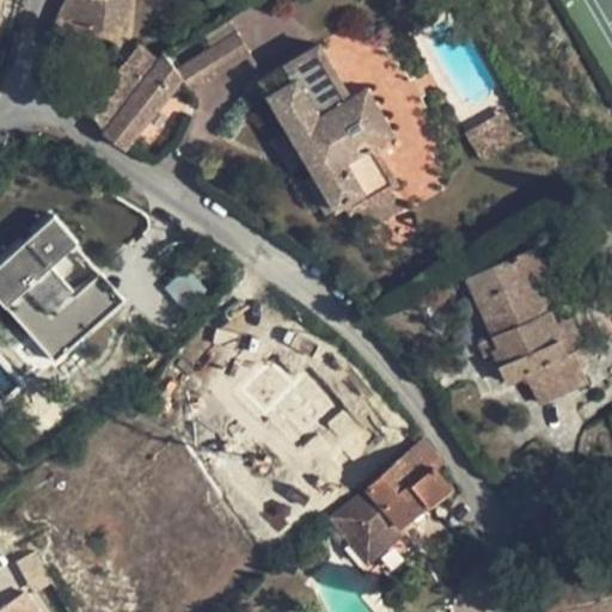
[(65,0),(60,13),(55,25),(127,31),(128,0),(65,0)]
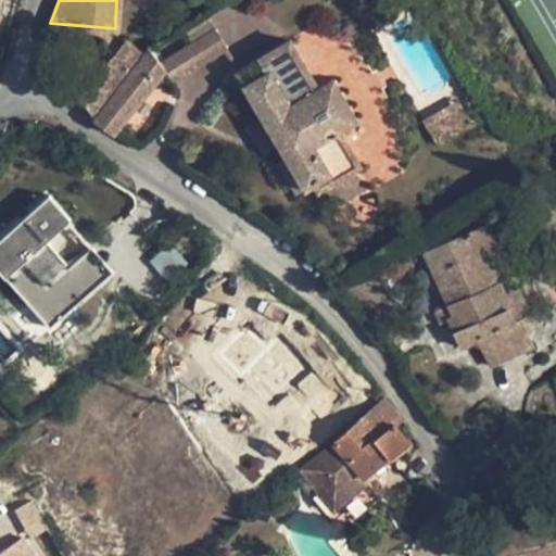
[(216,29),(162,63),(166,70),(175,80),(228,48),(216,29)]
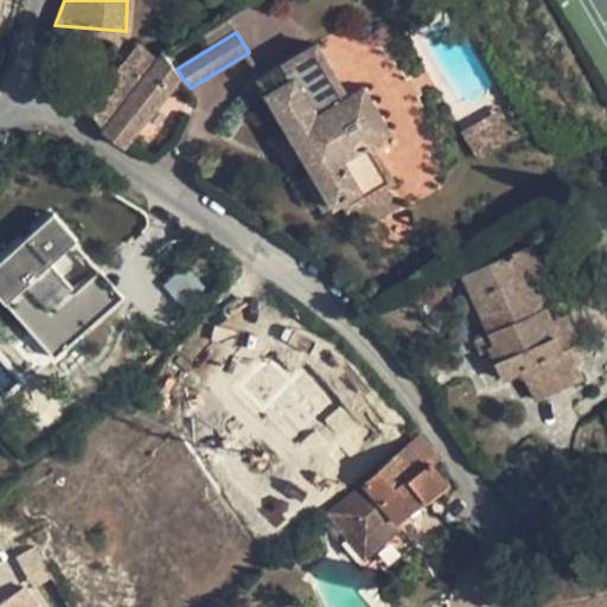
[(317,44),(257,78),(287,128),(305,158),(313,171),(334,205),(343,200),(347,210),(355,206),(389,186),(395,181),(370,142),(391,131),(364,85),(349,95),(317,44)]
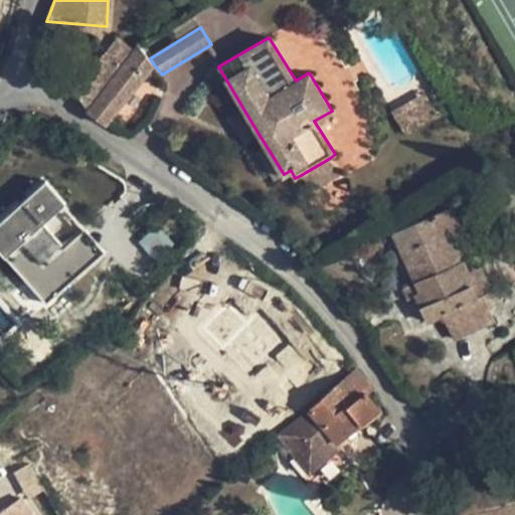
[(105,54),(74,94),(88,112),(135,49),(120,38),(106,55),(105,54)]
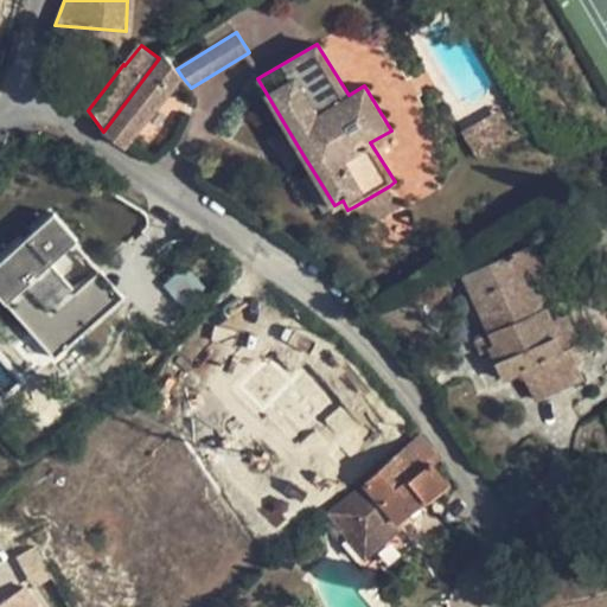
[(103,132),(103,133),(123,147),(181,76),(177,69),(164,53),(159,58),(103,132)]
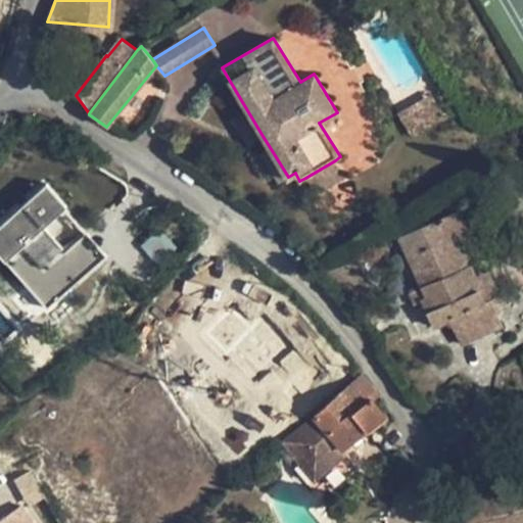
[(249,144),(263,136),(247,110),(234,117),(249,144)]
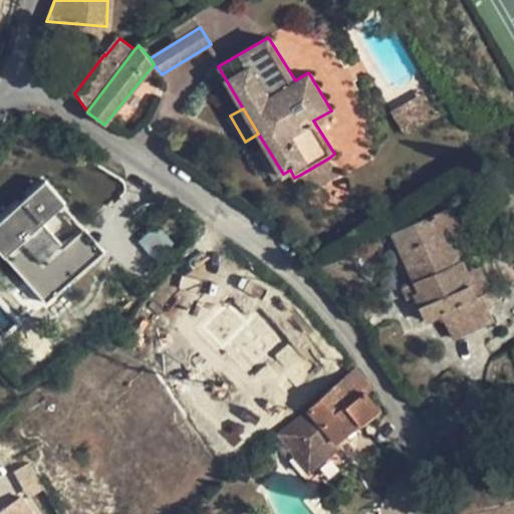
[(257,150),(274,179),(283,174),(265,145),(257,150)]
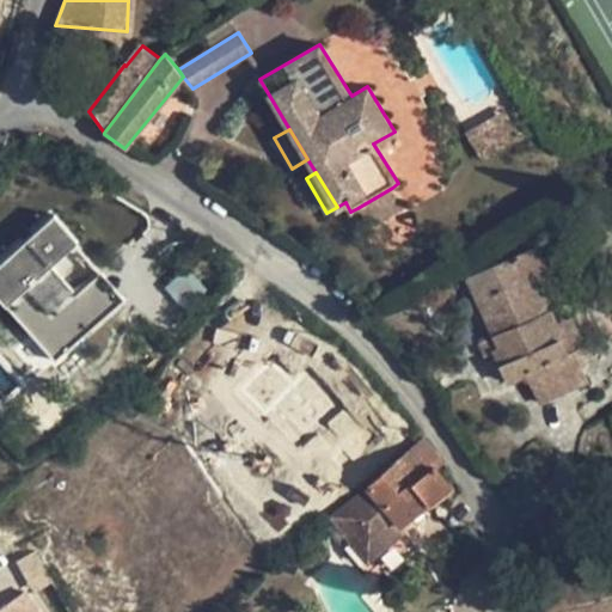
[(392,188),(357,208),(367,226),(403,207),(392,188)]
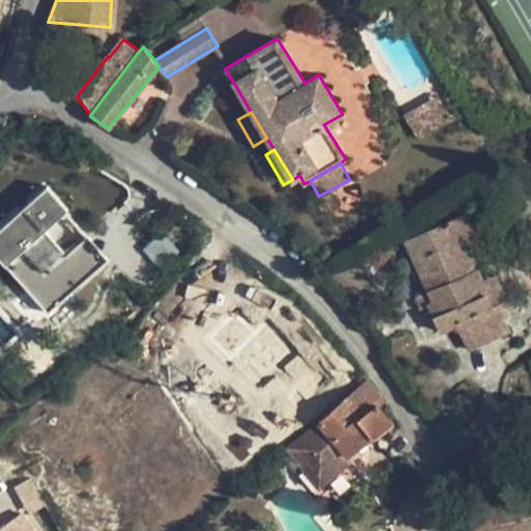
[(0,227),(0,254),(48,309),(107,258),(65,212),(70,207),(49,185),(45,188),(0,227)]
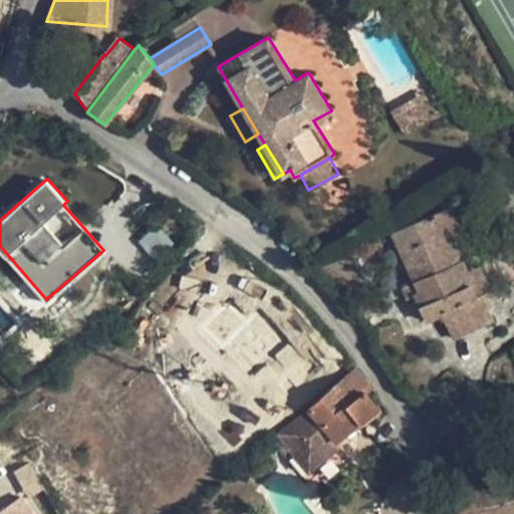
[(451,208),(437,214),(447,236),(461,229),(451,208)]
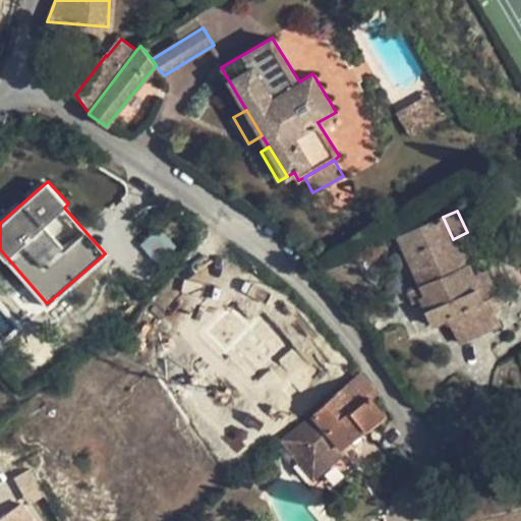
[(421,299),(433,325),(449,317),(460,342),(499,325),(487,299),(487,298),(481,300),(472,278),(474,277),(473,274),(463,252),(460,253),(453,239),(443,217),(398,238),(420,287),(425,296),(420,298),(421,299)]
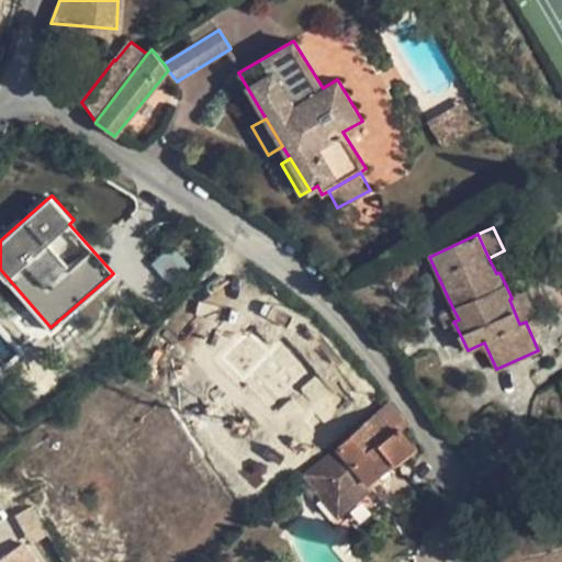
[(525,290),(510,295),(512,299),(509,300),(519,324),(526,322),(526,323),(538,317),(525,290)]
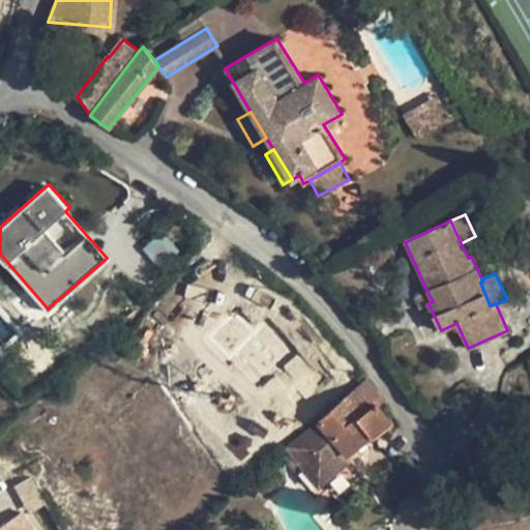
[(433,301),(428,292),(415,297),(420,308),(429,304),(428,303),(433,301)]
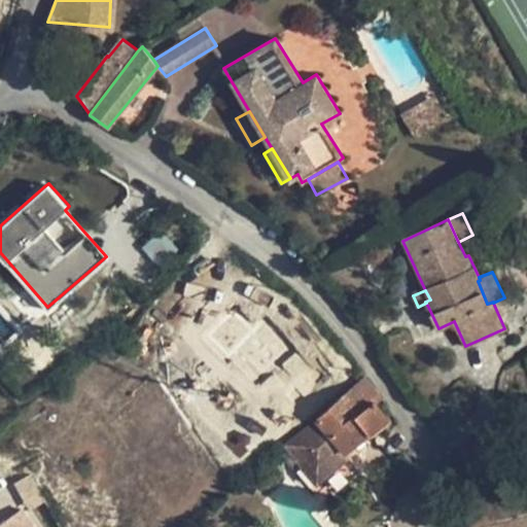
[(317,420),(283,444),(300,463),(307,457),(324,478),(348,457),(345,453),(370,432),(373,435),(390,421),(375,401),(382,397),(364,376),(317,420)]
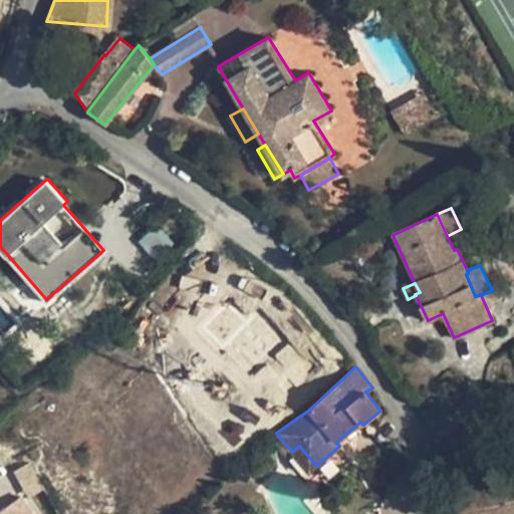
[(299,446),(292,452),(309,472),(316,466),(299,446)]
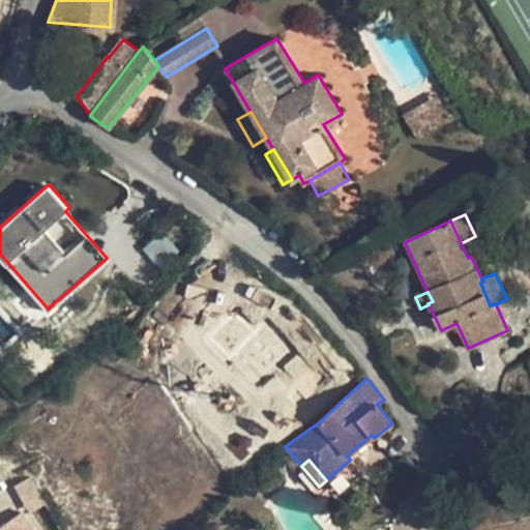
[(26,510),(41,505),(31,478),(17,484),(26,510)]
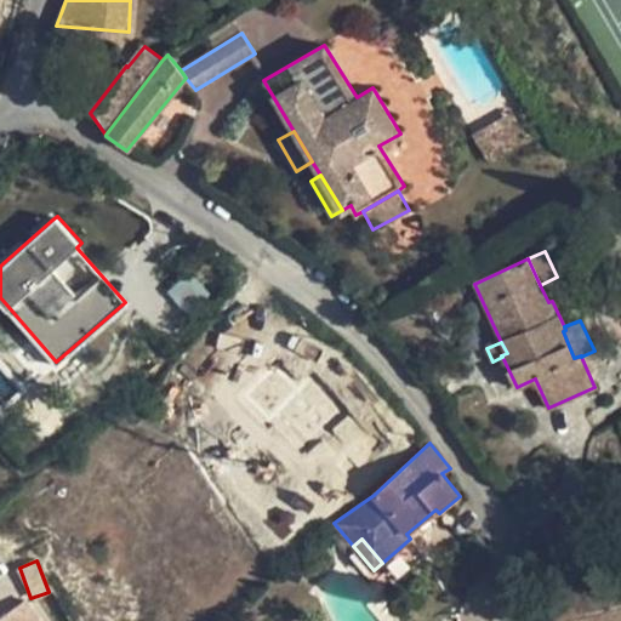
[(0,620),(34,620),(23,604),(0,617),(0,620)]
